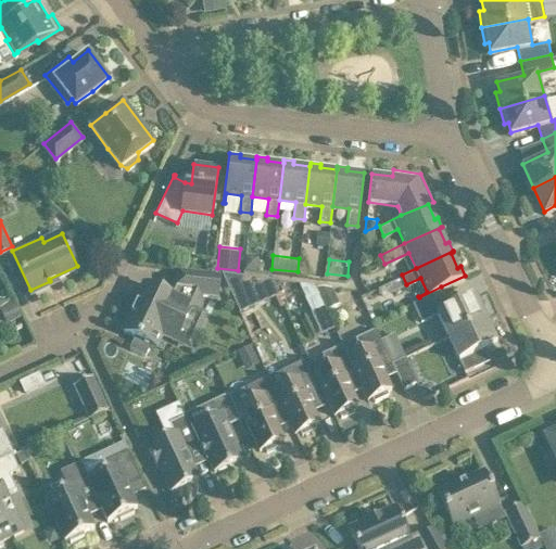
[(185,286),(217,291),(219,273),(187,270),(185,286)]
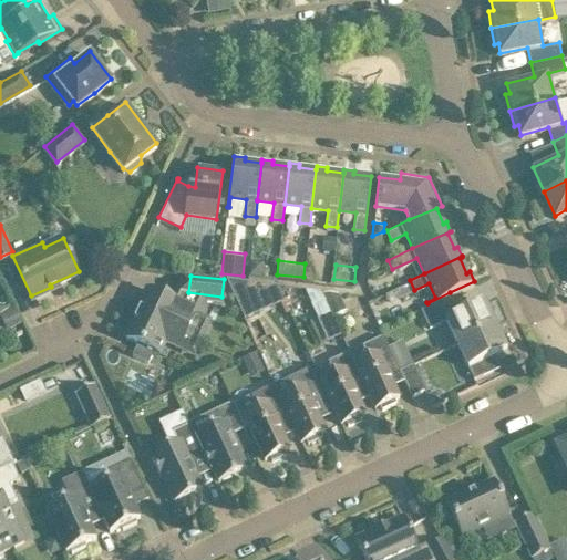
[(247,278),(226,276),(244,315),(260,309),(247,278)]
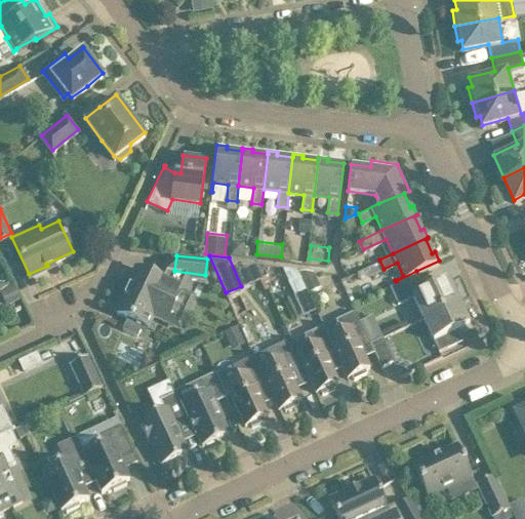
[(166,278),(137,265),(117,310),(127,315),(122,326),(137,333),(143,322),(147,323),(153,311),(167,317),(173,305),(185,310),(191,294),(180,289),(185,280),(168,273),(166,278)]
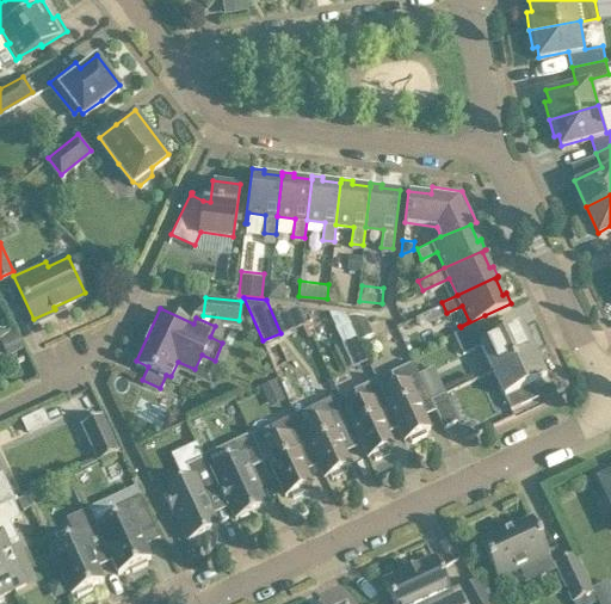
[(347,313),(359,338),(374,331),(365,314),(356,313),(347,313)]
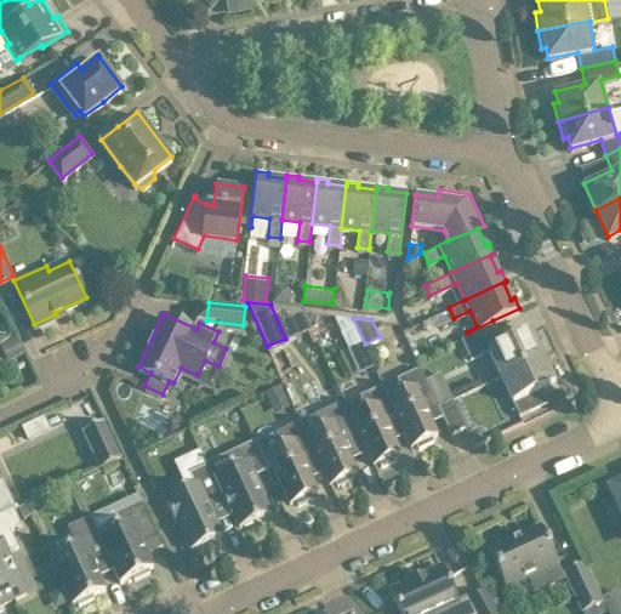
[(489,348),(501,374),(542,354),(530,328),(502,341),(493,320),(468,333),(461,336),(471,357),(489,348)]
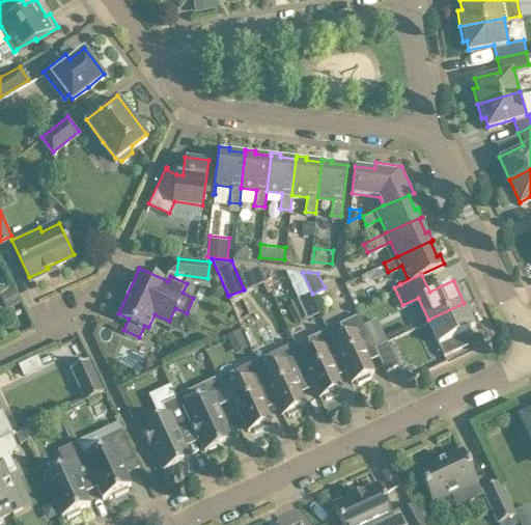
[(292,283),(298,295),(308,289),(303,279),(292,283)]
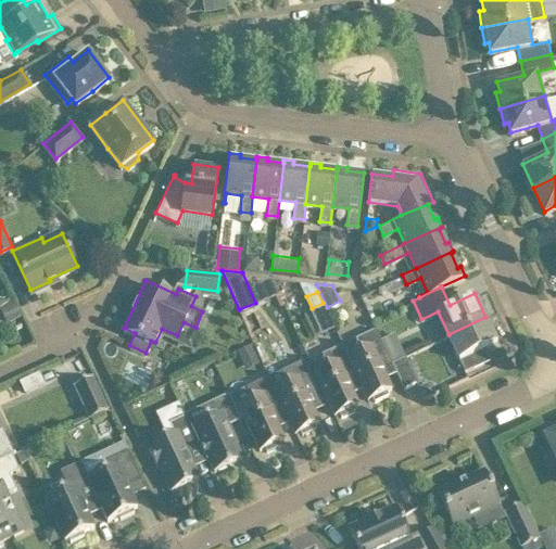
[(0,301),(0,306),(7,320),(22,314),(13,295),(0,301)]
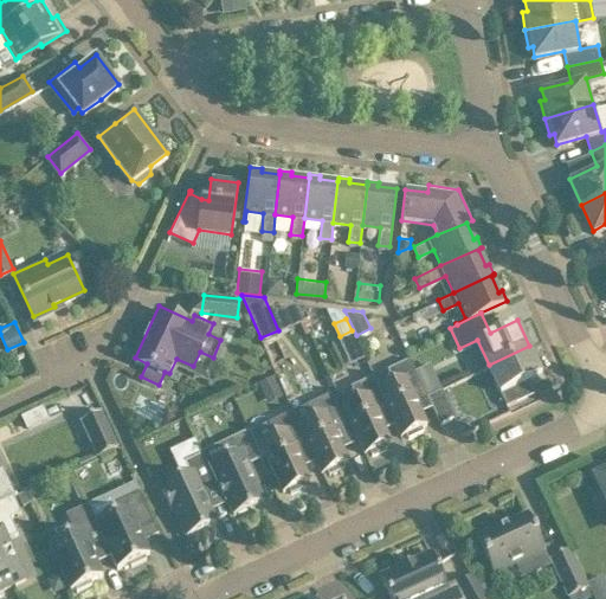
[(541,371),(529,346),(489,365),(507,403),(527,393),(521,380),(541,371)]
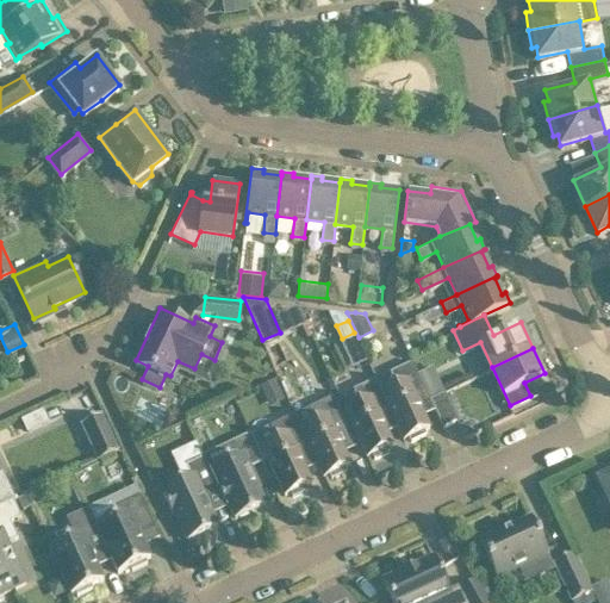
[(397,384),(383,390),(393,415),(404,436),(429,424),(419,403),(430,397),(429,396),(412,359),(390,370),(397,384)]
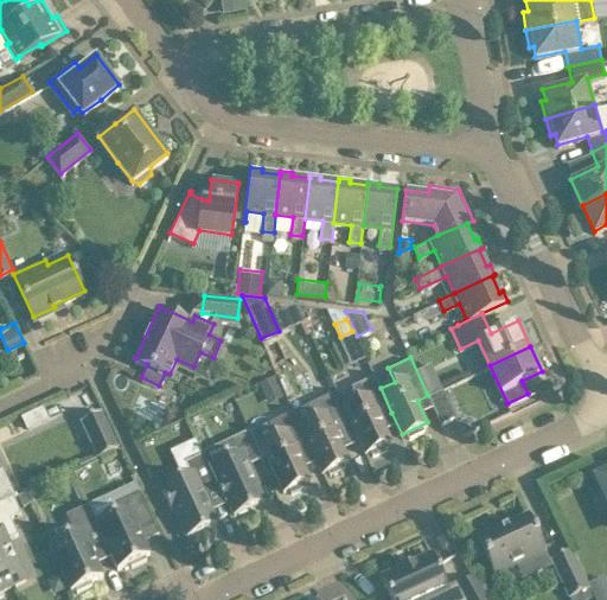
[(358,399),(343,404),(355,429),(365,451),(371,448),(372,451),(379,447),(387,444),(385,441),(390,439),(385,428),(381,417),(391,413),(381,388),(379,389),(374,374),(351,384),(358,399)]
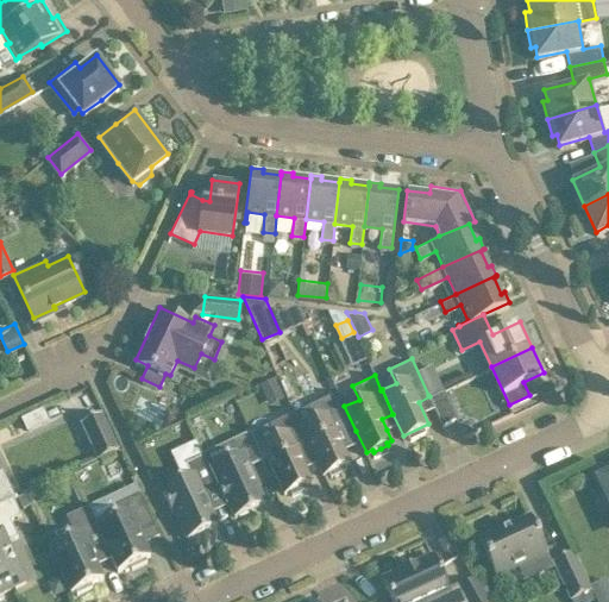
[(275,377),(261,383),(270,402),(283,396),(275,377)]
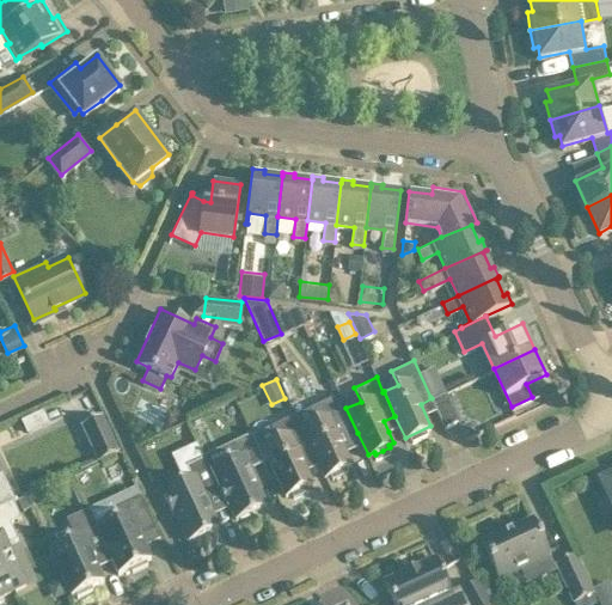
[(49,419),(87,401),(83,390),(44,408),(49,419)]
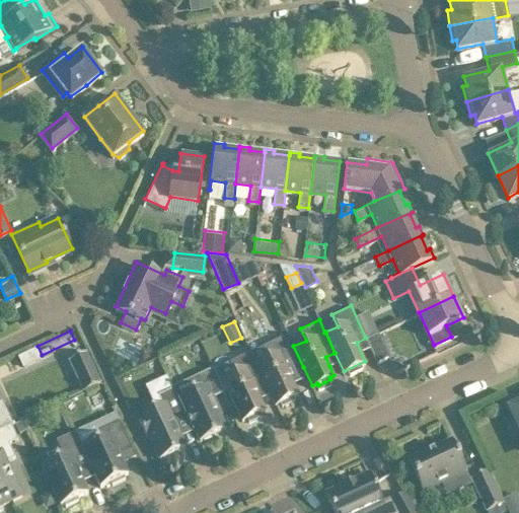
[(200,336),(207,351),(219,345),(212,331),(200,336)]
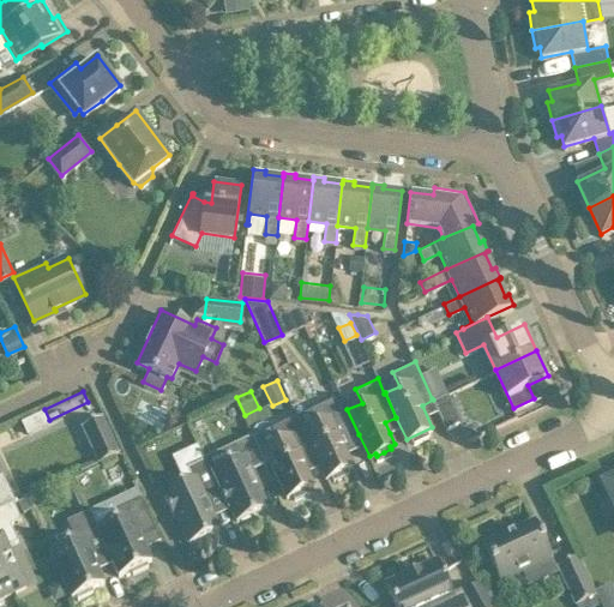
[(447,391),(432,398),(433,400),(446,427),(461,421),(447,391)]
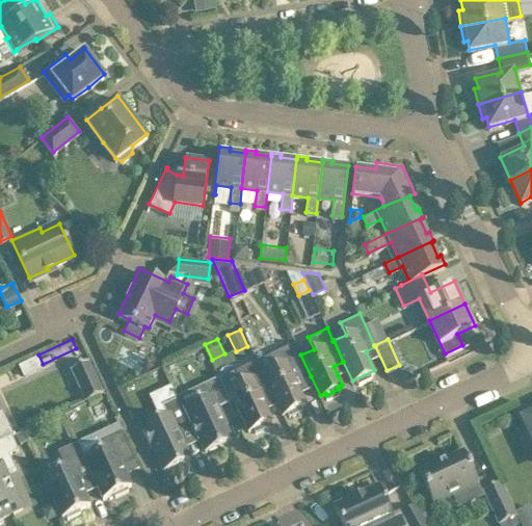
[(274,365),(263,370),(273,393),(273,394),(277,403),(282,413),(287,411),(289,413),(295,410),(301,406),(300,404),(306,402),(300,392),(296,383),(307,377),(298,359),(290,342),(269,352),(274,365)]
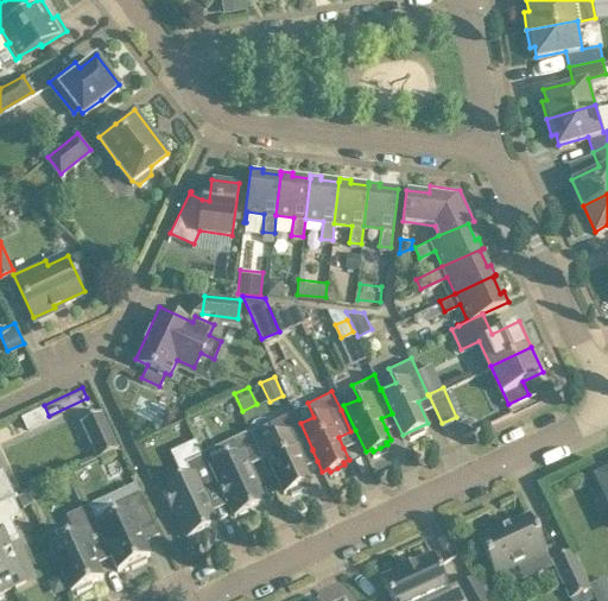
[(81,418),(97,455),(118,447),(100,409),(81,418)]
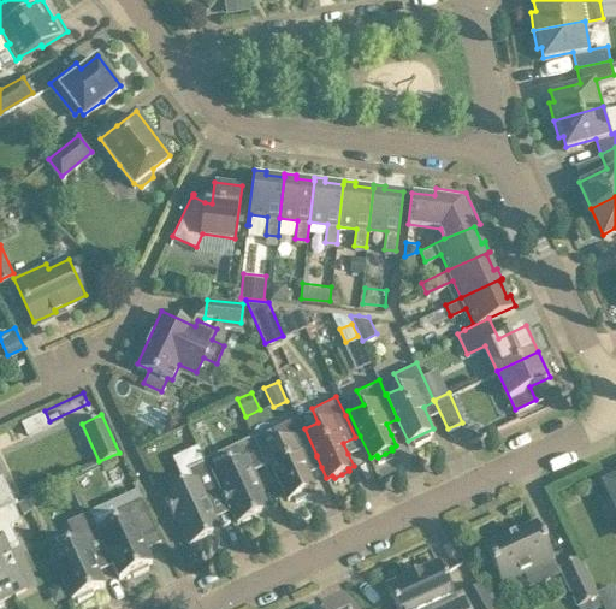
[(278,438),(259,447),(265,459),(268,456),(277,474),(288,496),(294,494),(295,496),(302,492),(309,490),(308,486),(314,484),(309,472),(304,462),(304,461),(317,455),(304,429),(303,429),(297,414),(272,426),(278,438)]
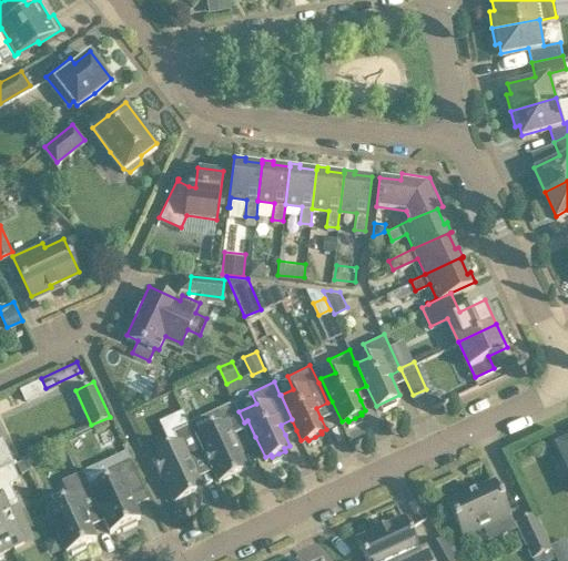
[(221,419),(194,431),(202,448),(211,468),(213,467),(219,479),(247,466),(240,451),(237,450),(237,446),(240,446),(233,431),(245,426),(244,422),(239,411),(234,401),(233,399),(215,407),(221,419)]
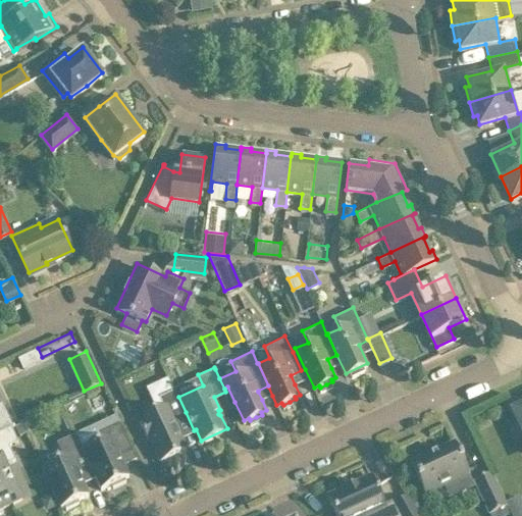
[(174,417),(186,412),(178,397),(173,388),(158,394),(163,404),(145,413),(146,417),(140,420),(147,436),(150,435),(160,459),(187,448),(179,432),(174,431),(175,426),(177,425),(174,417)]
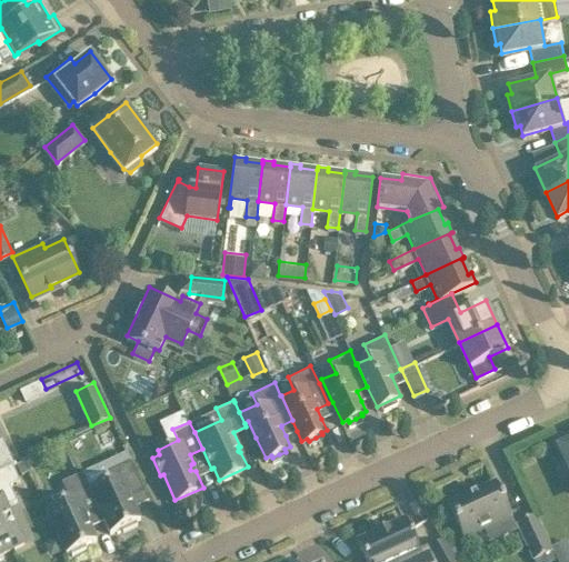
[(108,478),(89,485),(100,509),(110,530),(121,525),(123,529),(138,522),(136,518),(140,517),(130,495),(145,489),(130,458),(108,468),(108,478)]
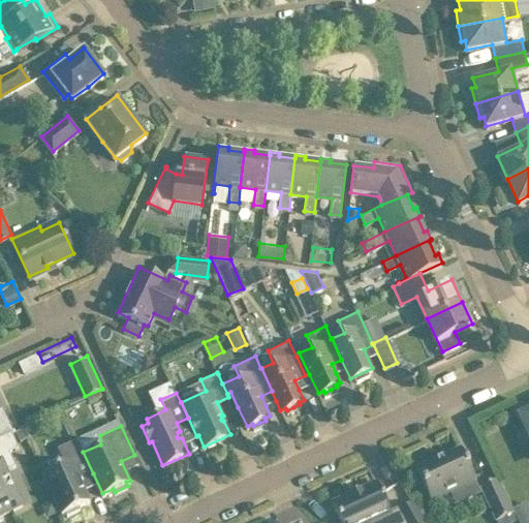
[(9,450),(19,444),(11,430),(0,435),(0,516),(3,516),(1,512),(22,502),(6,468),(16,463),(9,450)]
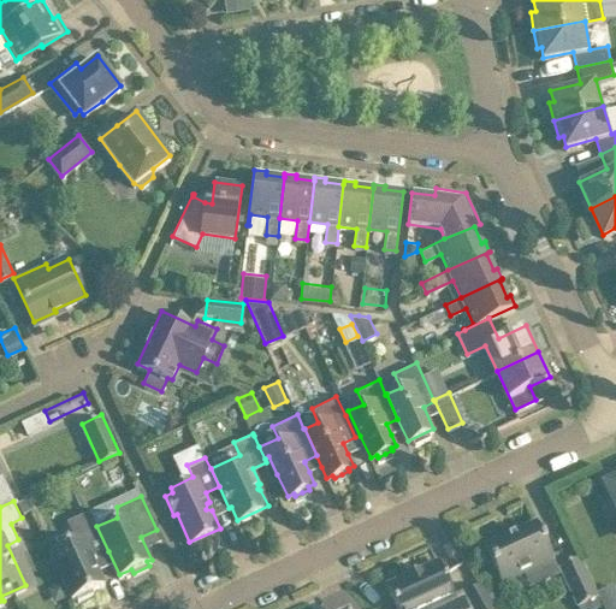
[(94,559),(108,551),(96,526),(89,509),(67,519),(75,537),(49,548),(71,596),(77,593),(78,597),(93,591),(92,587),(105,581),(94,559)]
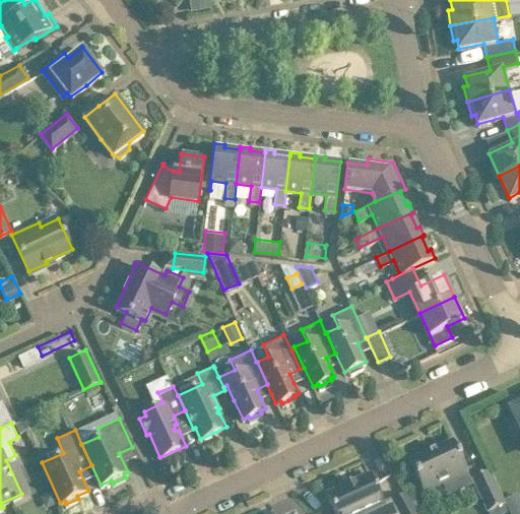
[(409,461),(407,463),(411,472),(414,470),(416,476),(423,490),(442,480),(467,469),(461,456),(453,438),(408,458),(409,461)]
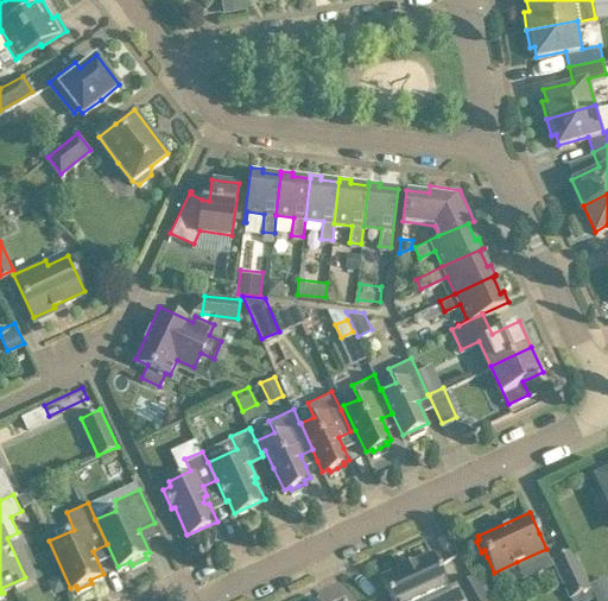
[(551,557),(569,595),(589,587),(571,548),(551,557)]
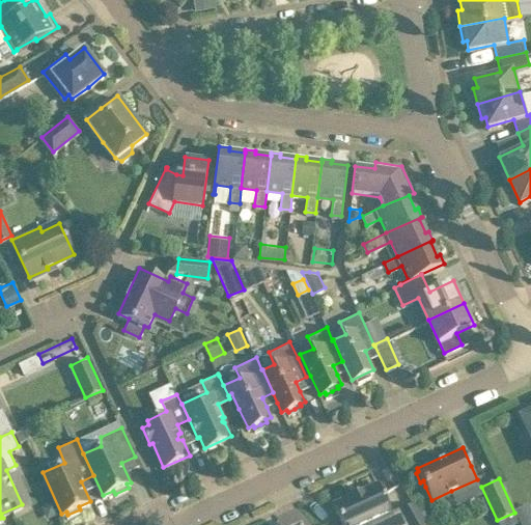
[(333,502),(341,521),(343,524),(375,524),(376,524),(376,522),(375,519),(392,512),(387,500),(378,481),(333,502)]
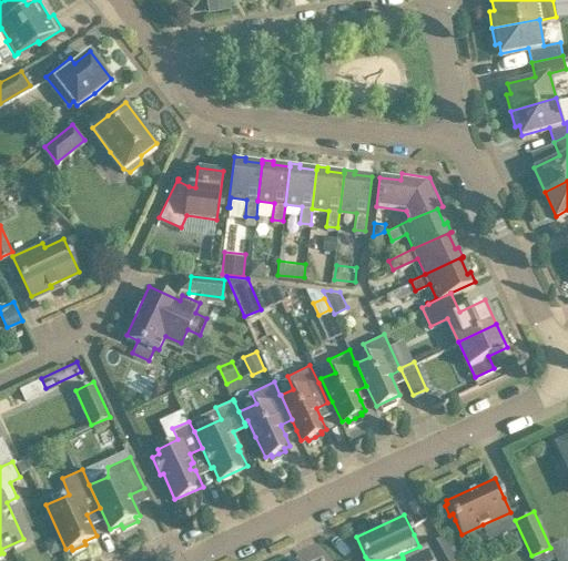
[(457,560),(443,536),(427,544),(436,560),(457,560)]
